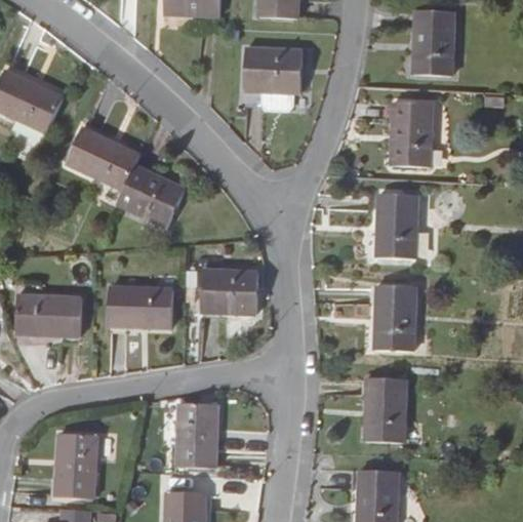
[(162,0),(161,11),(217,14),(217,0),(162,0)]
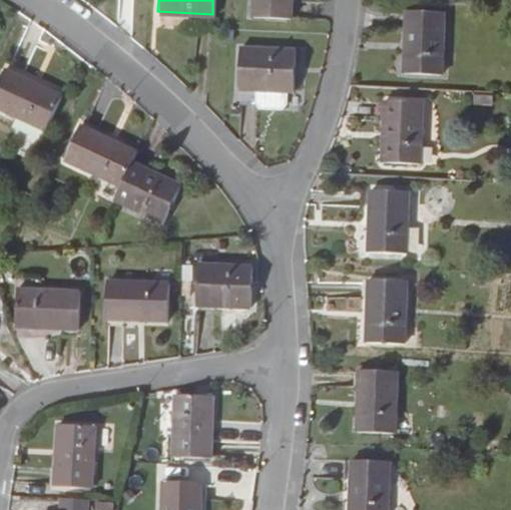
[(251,0),(251,15),(289,16),(289,0),(251,0)]
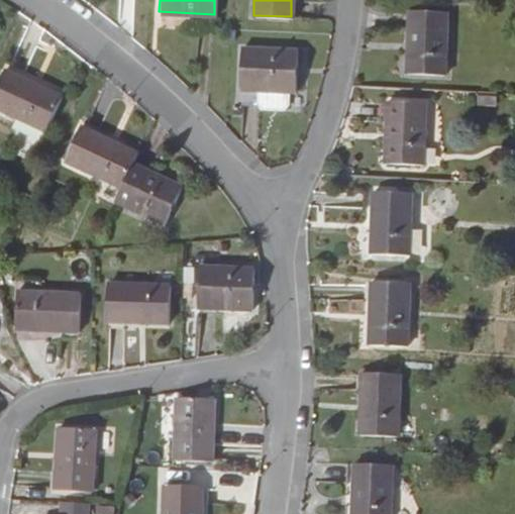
[(405,71),(442,73),(445,11),(408,9),(405,71)]
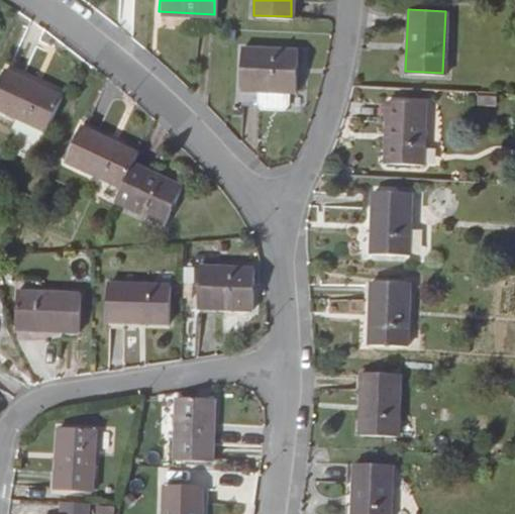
[(296,89),(298,47),(240,46),(238,88),(256,88),(256,101),(262,106),(283,107),(288,101),(289,89),(296,89)]
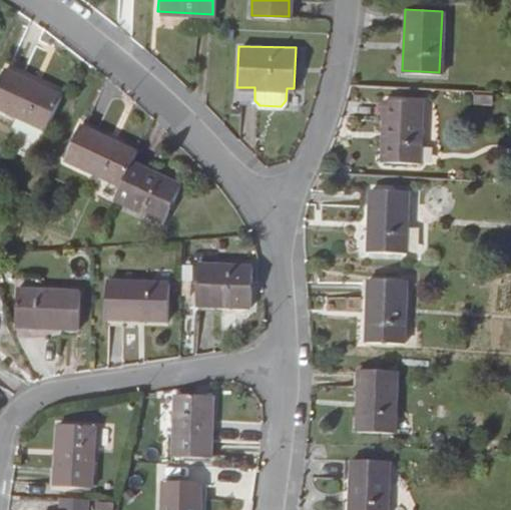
[(4,67),(0,75),(0,107),(44,129),(60,94),(4,67)]
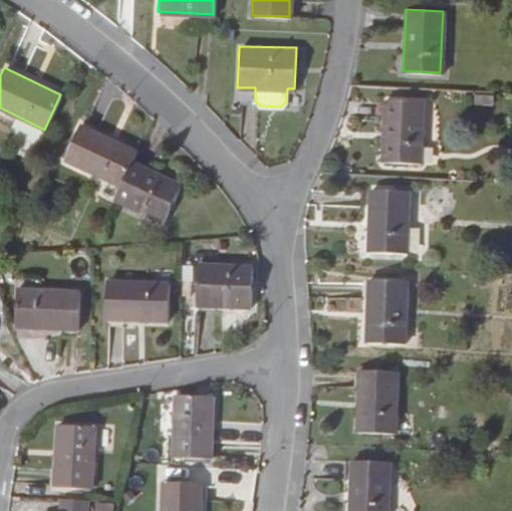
[(421,100),(384,98),(380,161),(418,162),(421,100)]
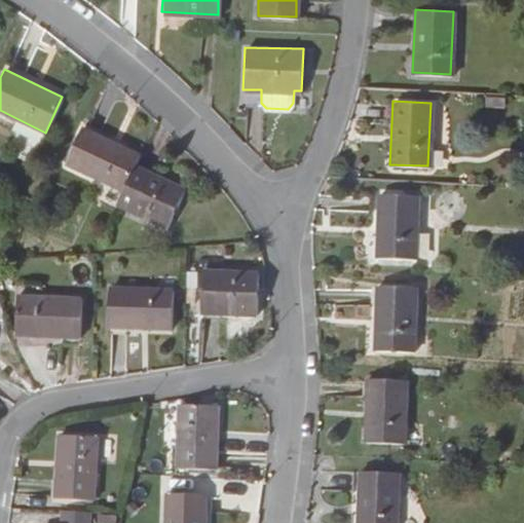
[(64,162),(122,190),(134,165),(139,155),(80,127),(64,162)]
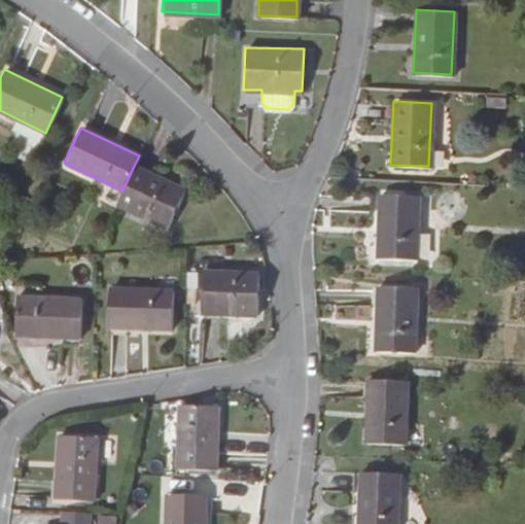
[(123,190),(116,204),(168,226),(185,189),(134,166),(123,190)]
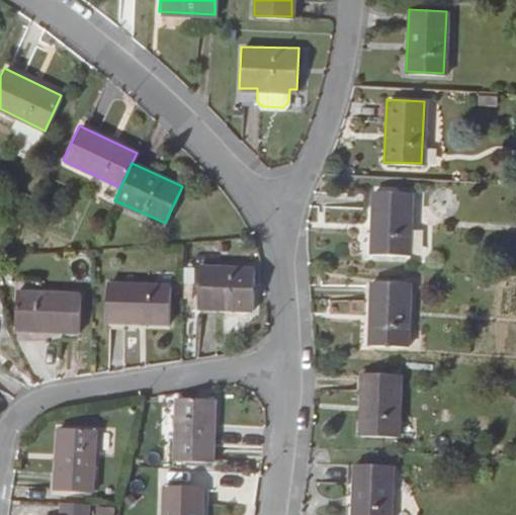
[(373,190),(370,253),(408,255),(411,192),(373,190)]
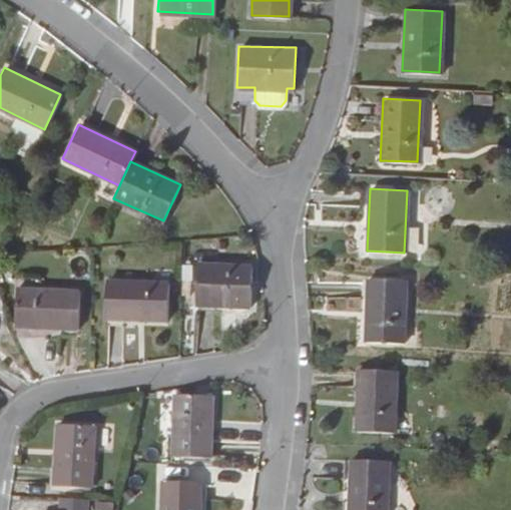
[(196,263),(194,304),(249,306),(251,266),(196,263)]
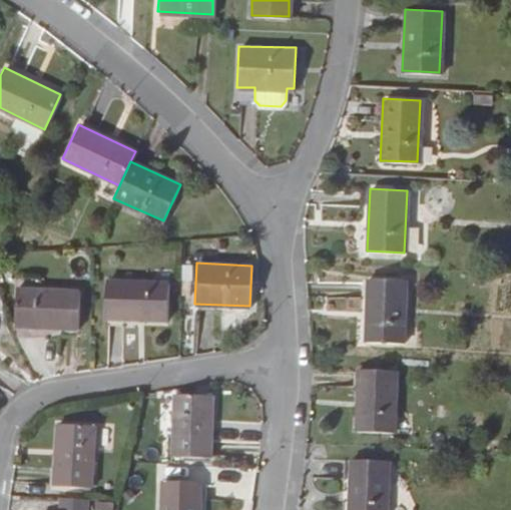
[(366,278),(364,340),(402,342),(405,280),(366,278)]
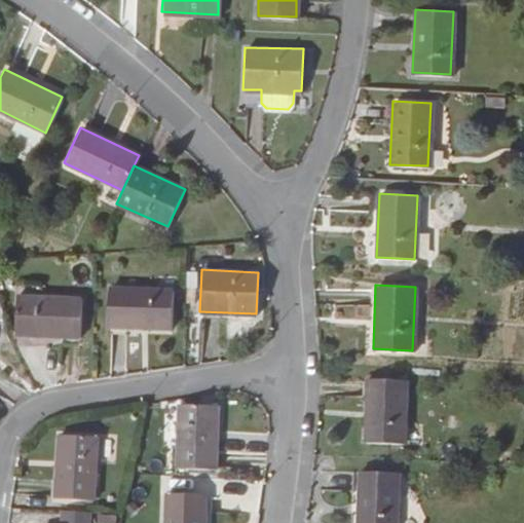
[(171,327),(172,289),(108,287),(107,326),(171,327)]
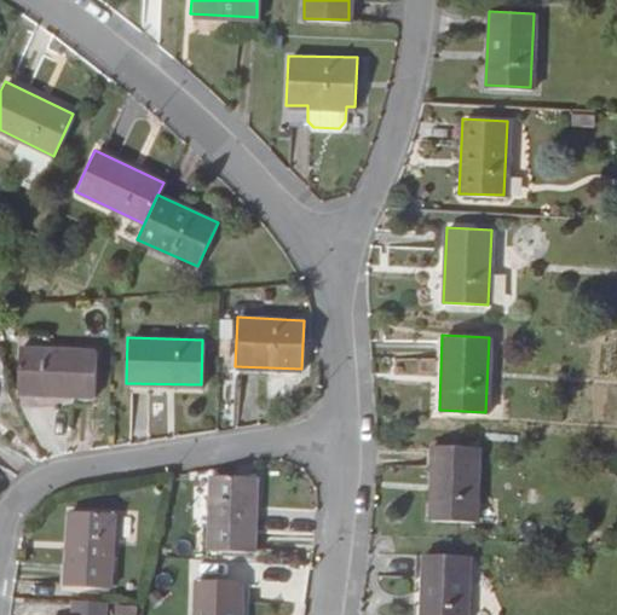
[(18,346),(16,392),(92,396),(94,349),(18,346)]
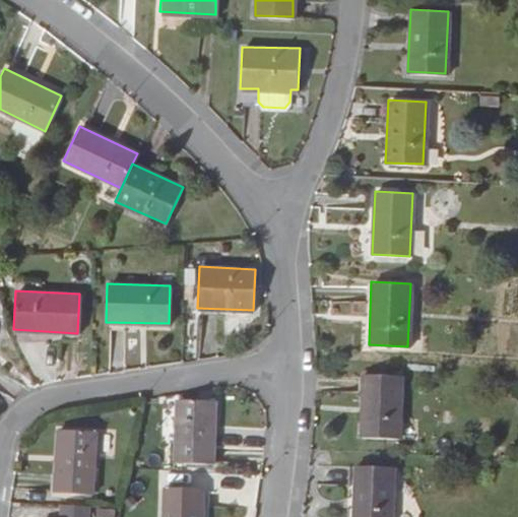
[(362,373),(360,436),(398,437),(400,374),(362,373)]
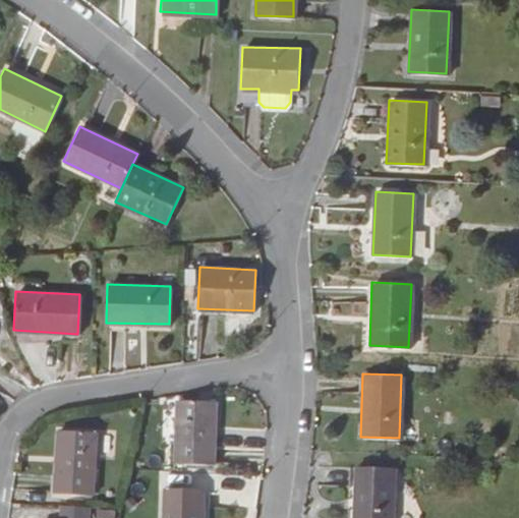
[(174,463),(212,464),(215,401),(177,399),(174,463)]
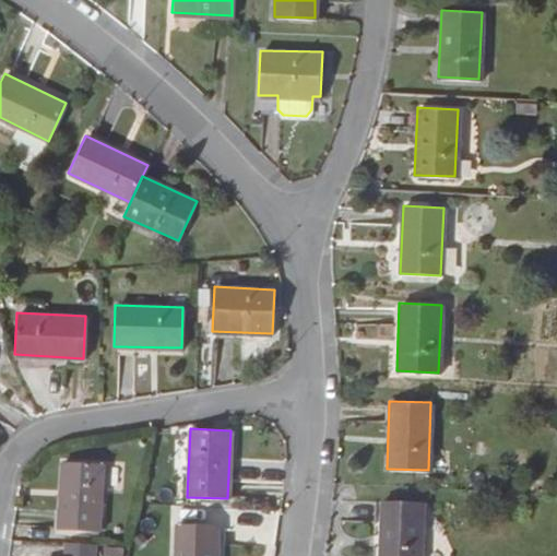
[(57,529),(98,531),(102,463),(61,461),(57,529)]
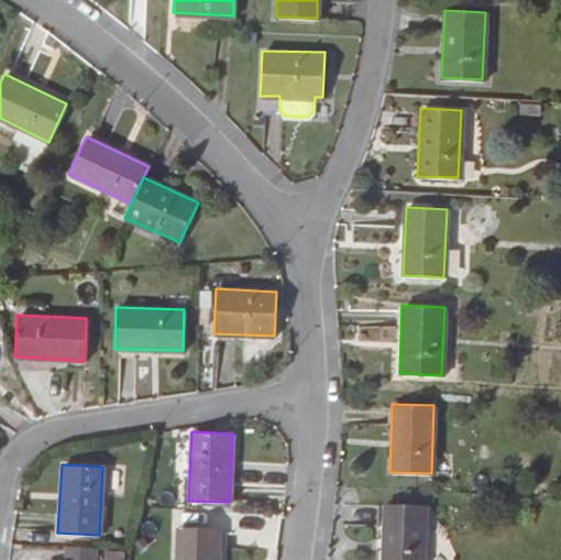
[(384,503),(381,559),(422,559),(425,505),(384,503)]
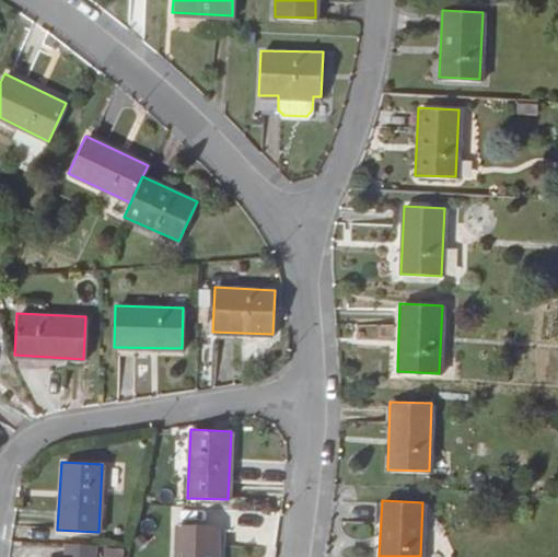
[(175,556),(217,556),(218,525),(176,524),(175,556)]
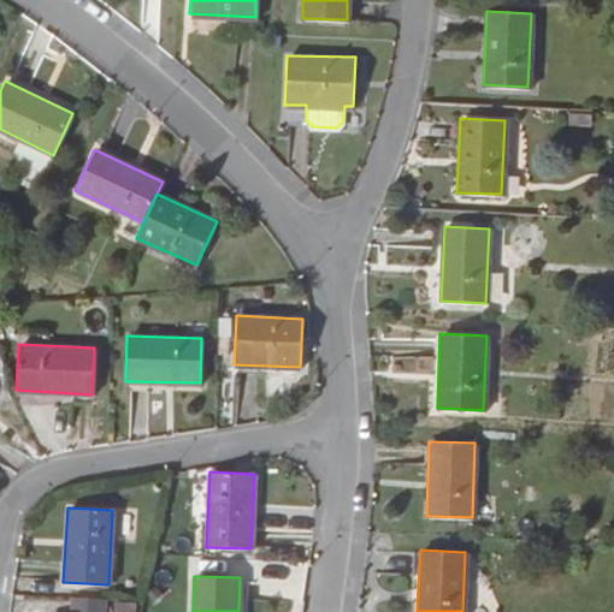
[(102,611),(104,598),(71,595),(69,611),(102,611)]
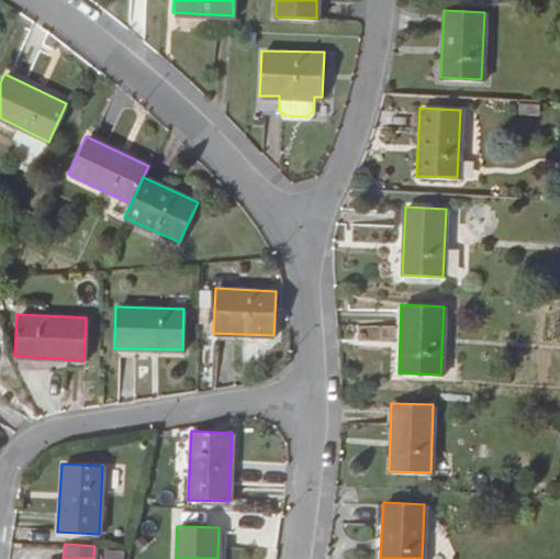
All buildings are outlined.
